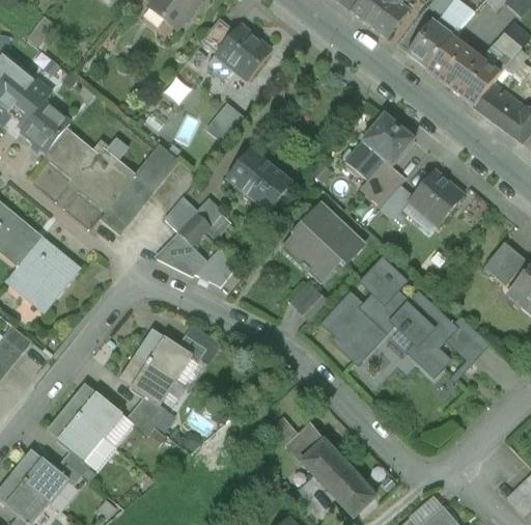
[(154,0),(148,6),(164,20),(168,15),(179,24),(184,20),(188,19),(193,12),(193,8),(199,0),(154,0)]
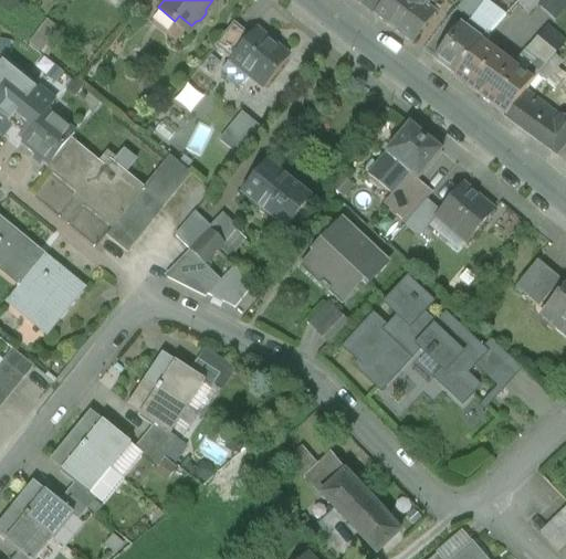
[(362,0),(375,10),(383,0),(362,0)]
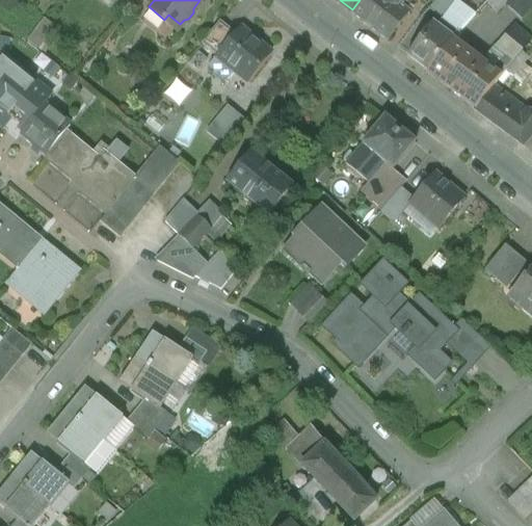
[(360,0),(352,9),(352,10),(387,37),(409,8),(398,0),(360,0)]
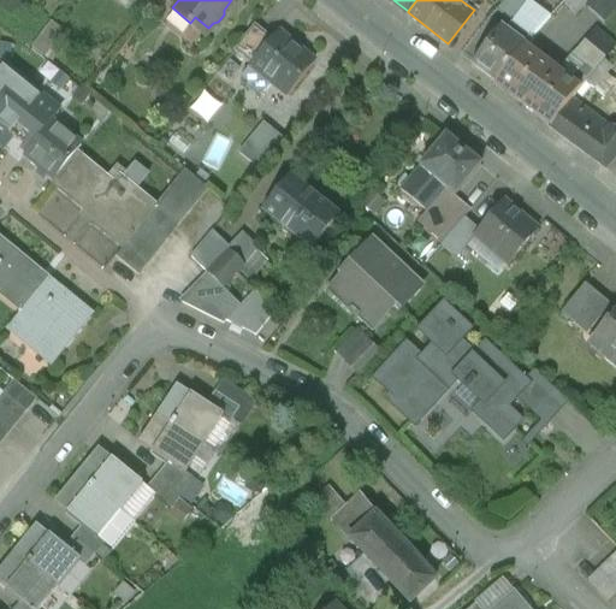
[(501,22),(471,60),(495,78),(523,40),(529,34),(529,33),(550,12),(534,0),(525,0),(511,18),(505,25),(501,22)]
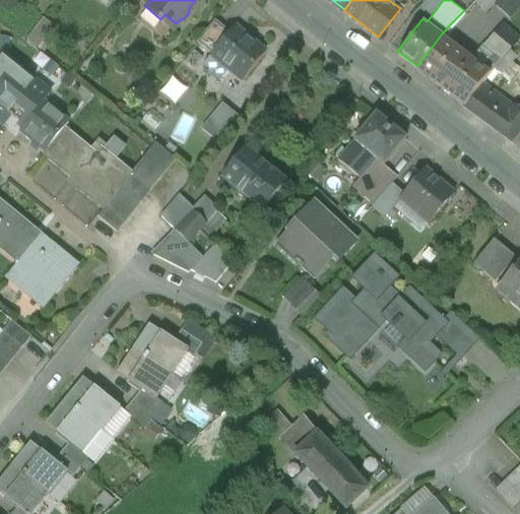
[(424,0),(418,5),(432,15),(443,0),(424,0)]
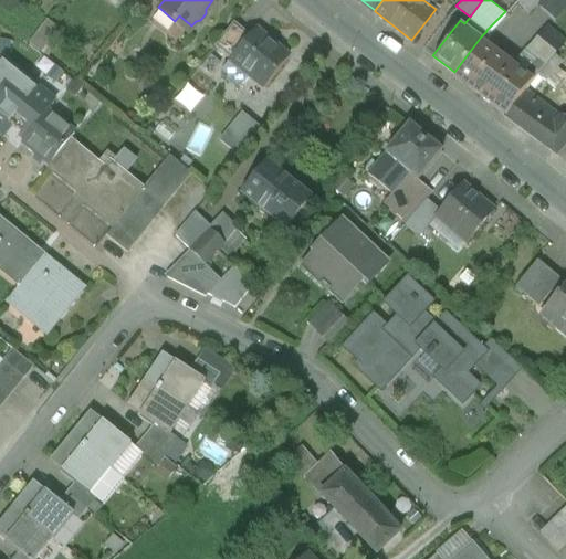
[(520,0),(528,9),(536,0),(520,0)]
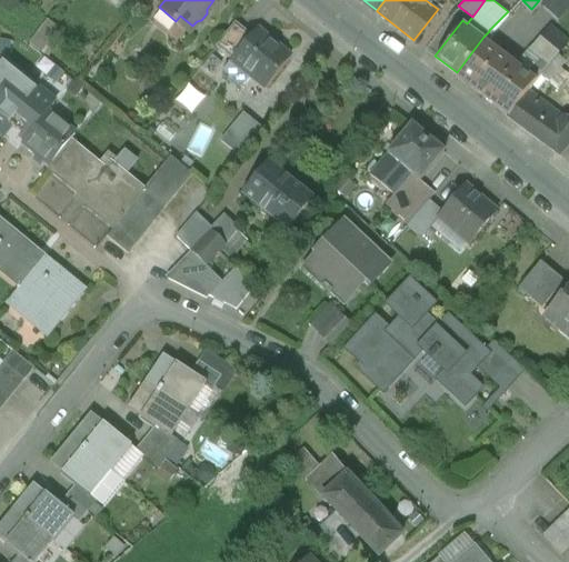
[(559,14),(568,2),(568,0),(542,0),(559,14)]
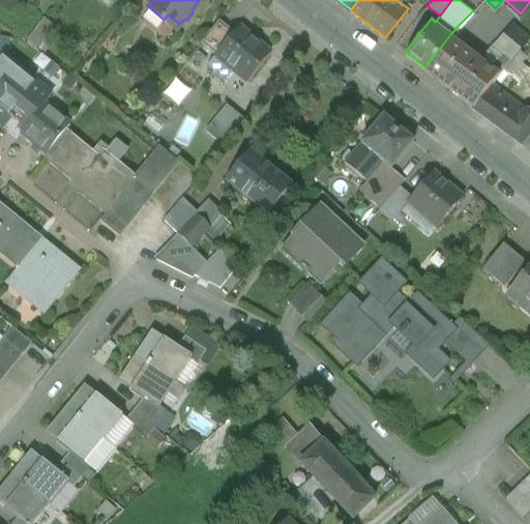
[(43,15),(33,27),(42,35),(53,22),(43,15)]
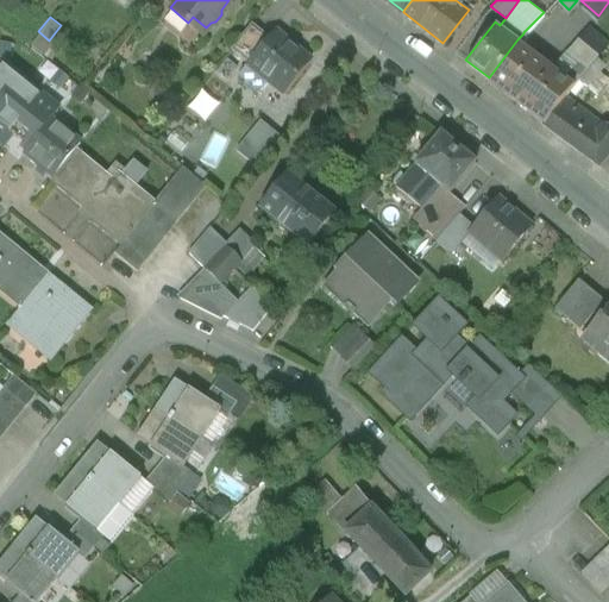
[(252,20),(231,46),(249,61),(269,35),(252,20)]
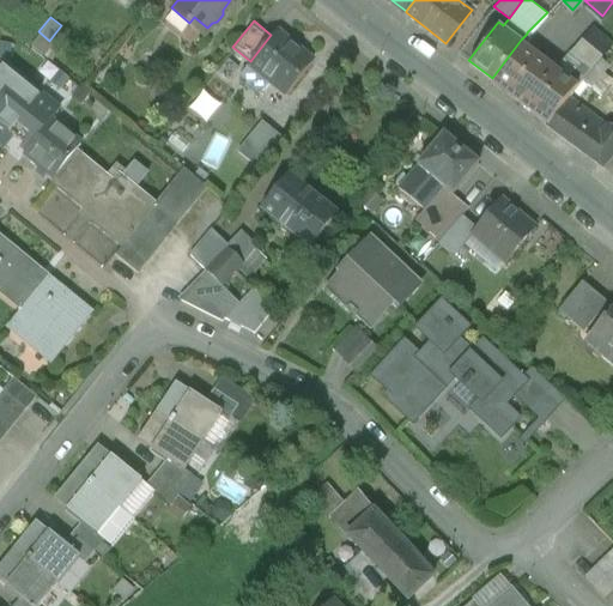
[(271,35),(250,61),(271,78),(287,92),(311,62),(290,44),(293,41),(278,28),(271,35)]
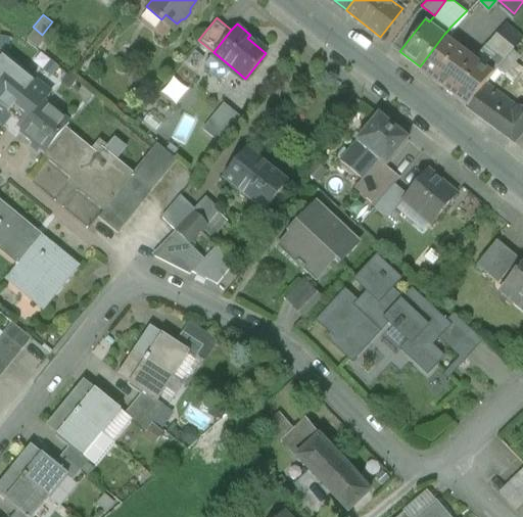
[(513,45),(495,31),(486,41),(496,49),(504,56),(512,47),(513,45)]
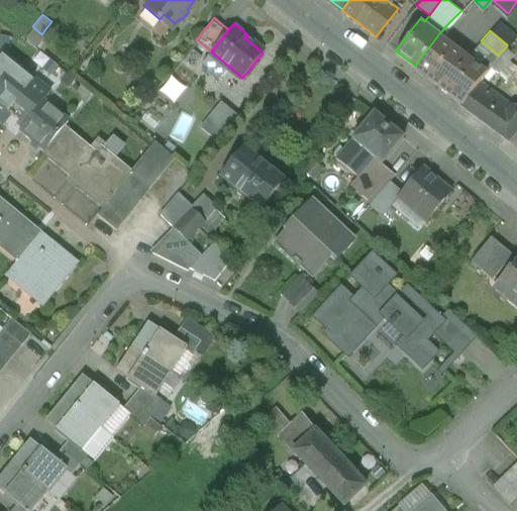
[(9,33),(0,31),(0,44),(7,45),(9,33)]
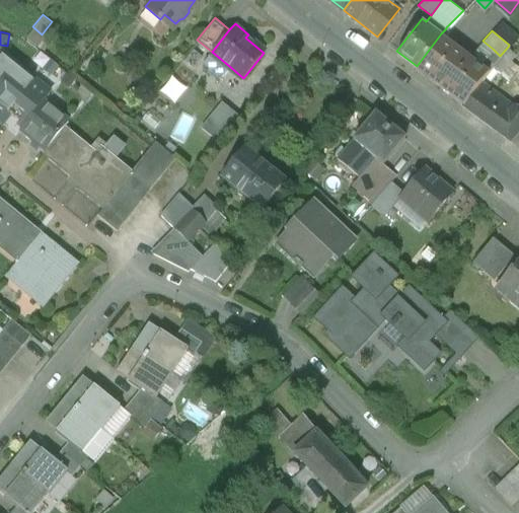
[(417,66),(462,101),(480,78),(482,79),(488,70),(493,65),(500,56),(493,49),(479,64),(441,33),(417,66)]
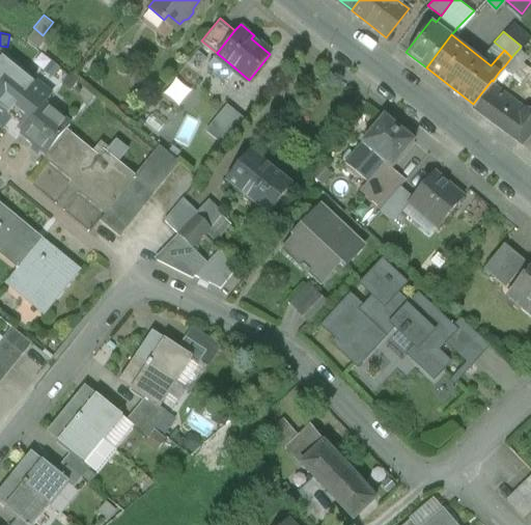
[(511,57),(504,66),(510,72),(526,53),(520,48),(511,57)]
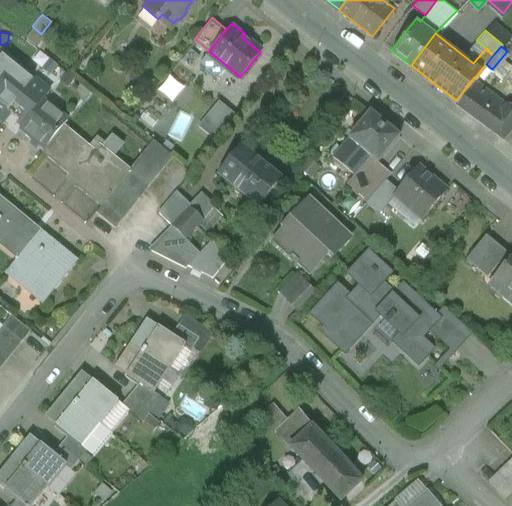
[(20,124),(42,98),(49,89),(3,51),(0,54),(0,117),(8,108),(18,116),(15,120),(20,124)]
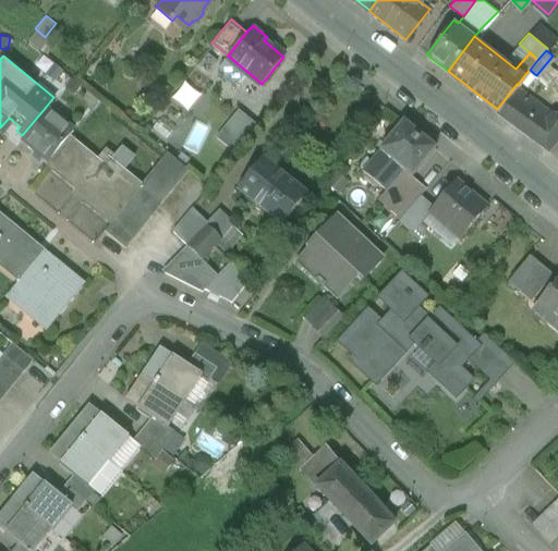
[(246,71),(228,56),(218,66),(238,82),(246,71)]
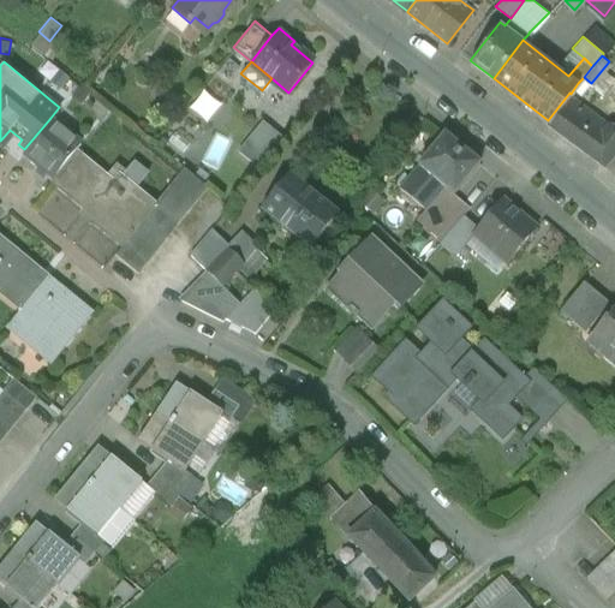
[(69,75),(59,66),(49,78),(59,87),(69,75)]
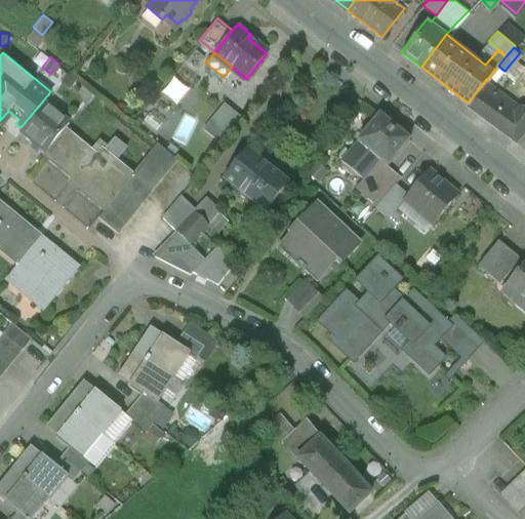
[(163,88),(177,98),(188,83),(173,73),(163,88)]
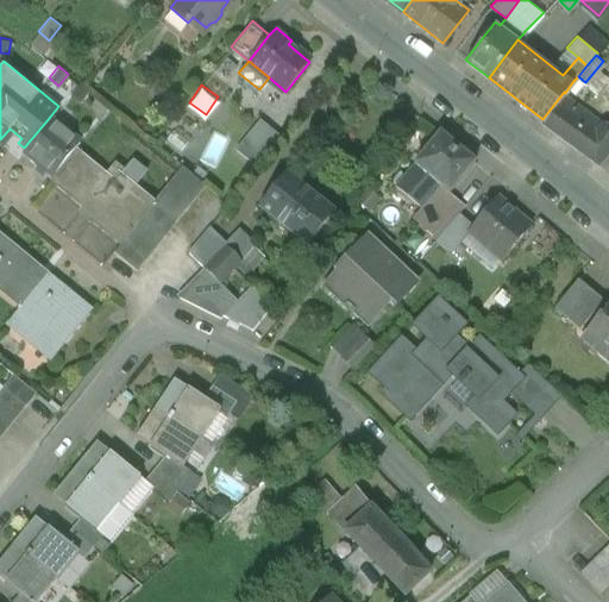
[(565,93),(564,92),(542,119),(542,121),(598,163),(608,150),(608,124),(602,119),(602,120),(565,93)]
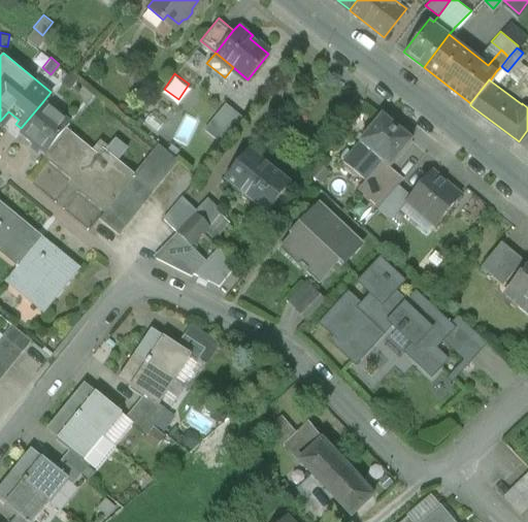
[(226,98),(204,124),(220,136),(241,111),(226,98)]
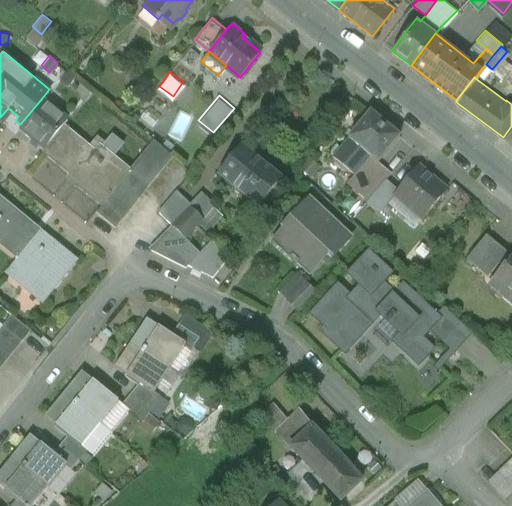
[(42,98),(20,124),(45,145),(63,124),(67,118),(42,98)]
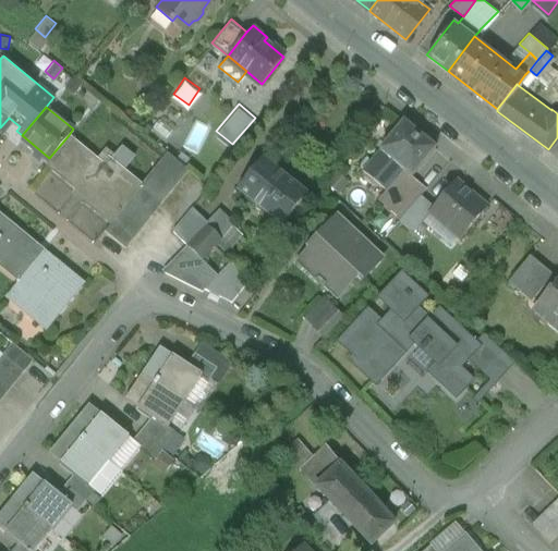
[(196,115),(183,138),(196,146),(209,122),(196,115)]
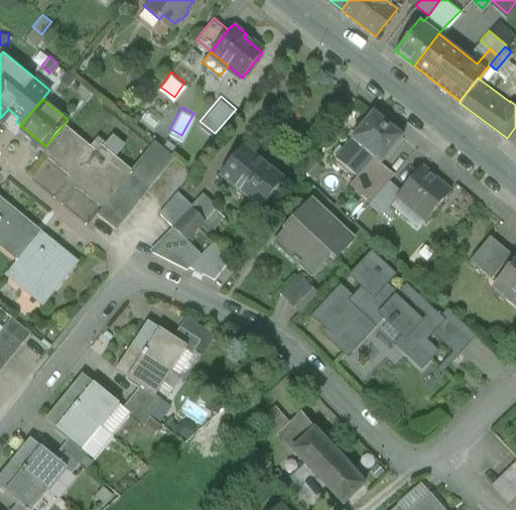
[(373,110),(350,137),(359,145),(372,156),(380,162),(403,135),(373,110)]
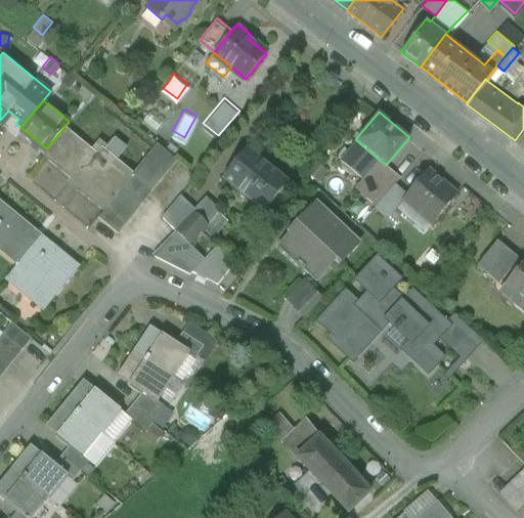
[(124,182),(94,157),(96,154),(64,127),(46,148),(44,152),(81,181),(77,185),(104,207),(124,182)]
